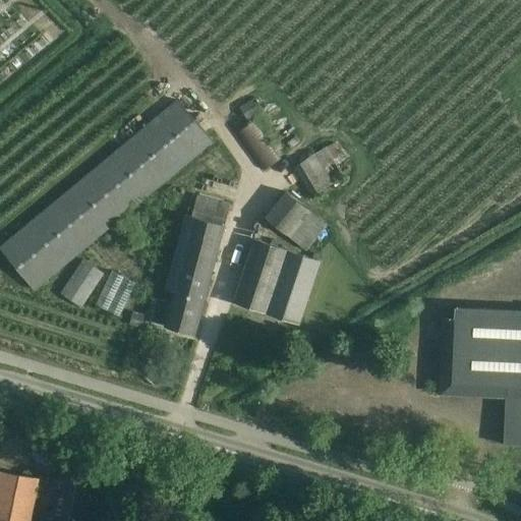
[(239,106),(247,122),(265,111),(255,97),(239,106)]
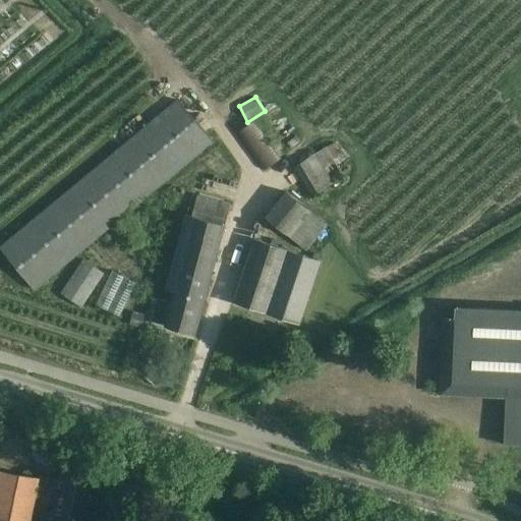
[(179,101),(15,236),(0,248),(34,289),(212,140),(179,101)]
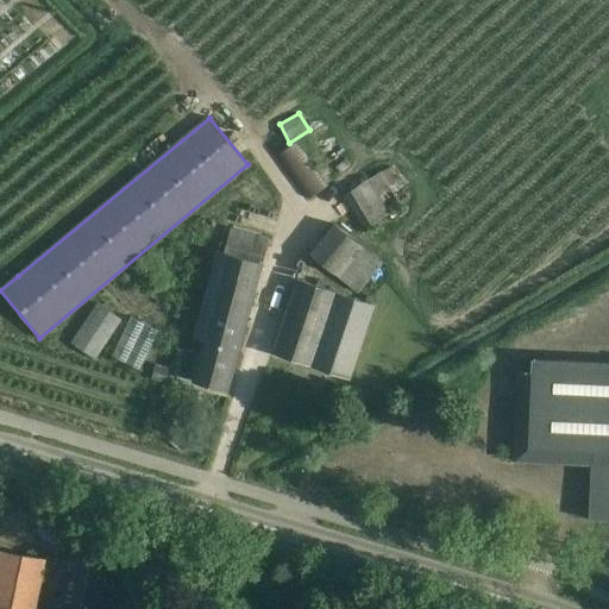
[(278,156),(309,199),(328,184),(300,143),(278,156)]
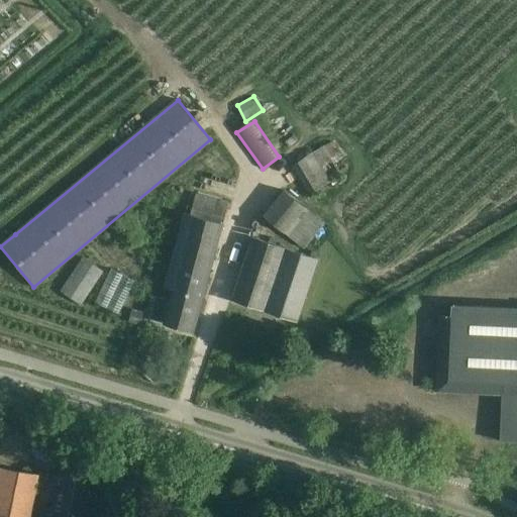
[(310,196),(349,168),(332,141),(292,166),(310,196)]
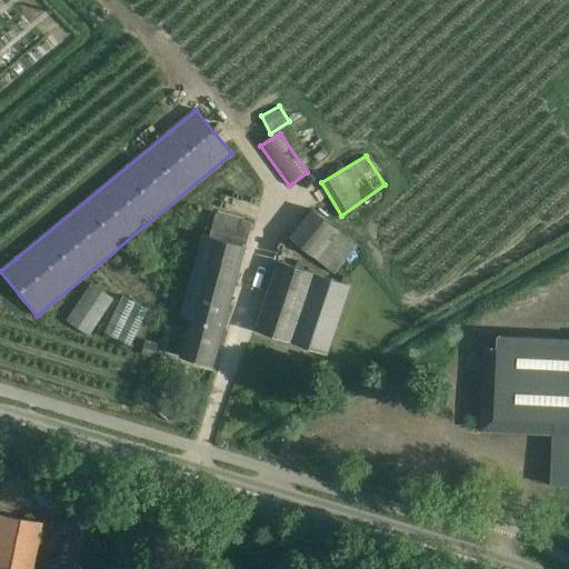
[(359,246),(312,208),(289,237),(336,276),(359,246)]
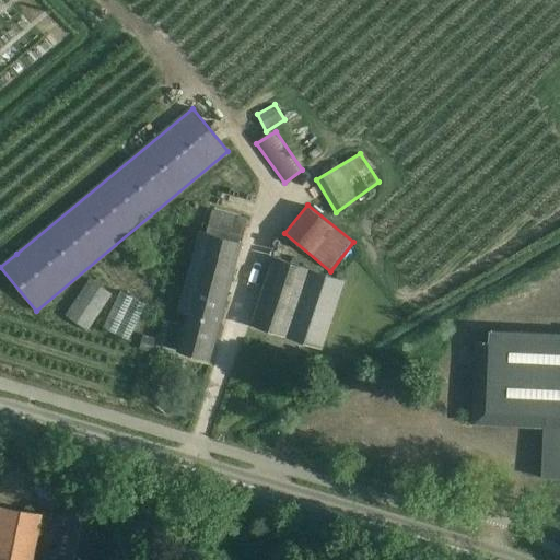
[(183,327),(168,323),(163,345),(177,348),(177,350),(210,359),(248,219),(212,209),(208,224),(201,222),(177,311),(186,314),(183,327)]
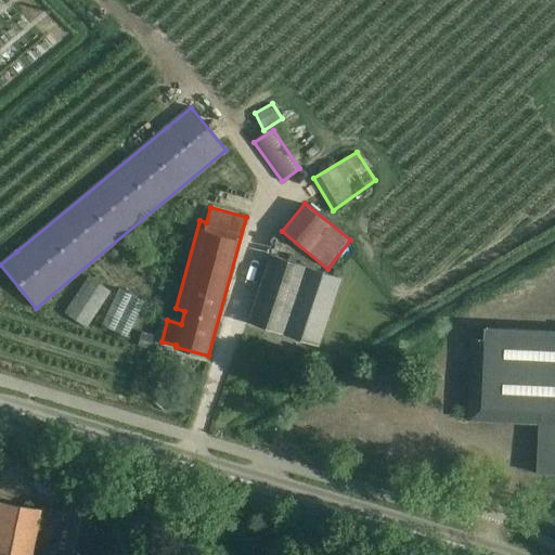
[(271,255),(256,300),(249,321),(319,345),(341,279),(271,255)]
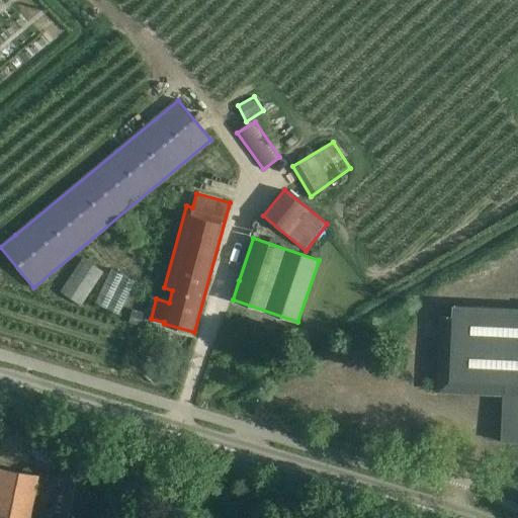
[(83,258),(72,275),(61,292),(80,306),(103,272),(83,258)]
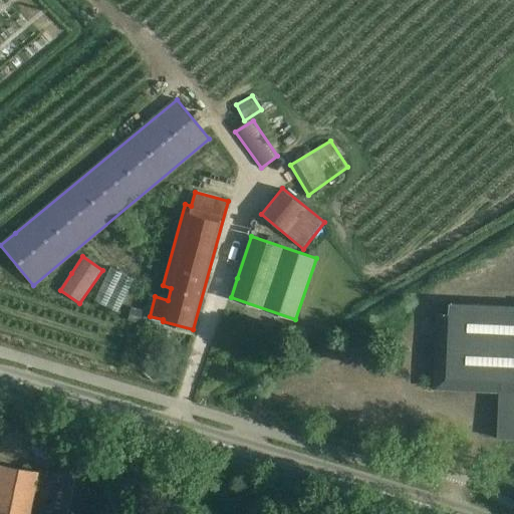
[(110,267),(103,283),(94,301),(118,312),(135,279),(110,267)]
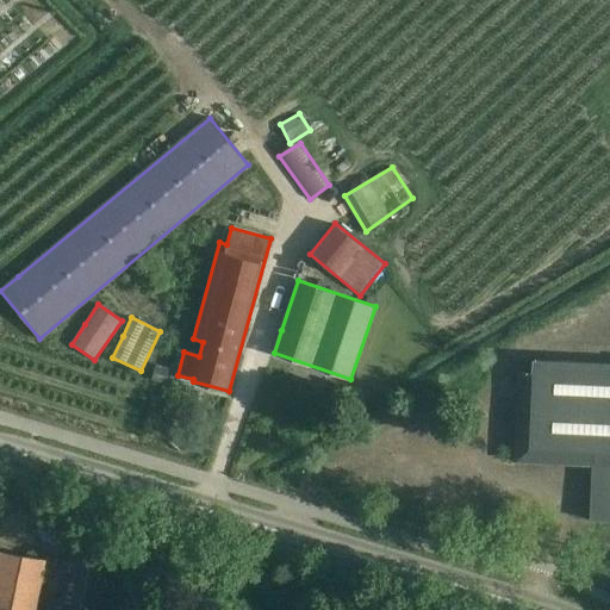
[(590,521),(609,521),(609,363),(533,360),(533,373),(520,373),(515,462),(599,466),(598,480),(592,480),(590,521)]
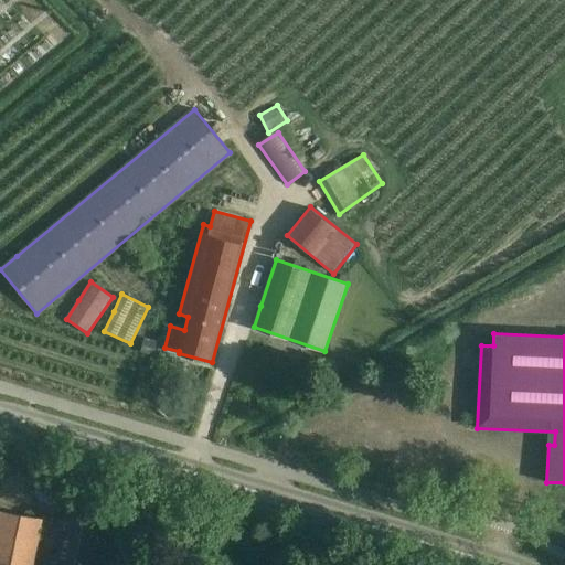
[(156,355),(160,341),(145,337),(140,351),(156,355)]
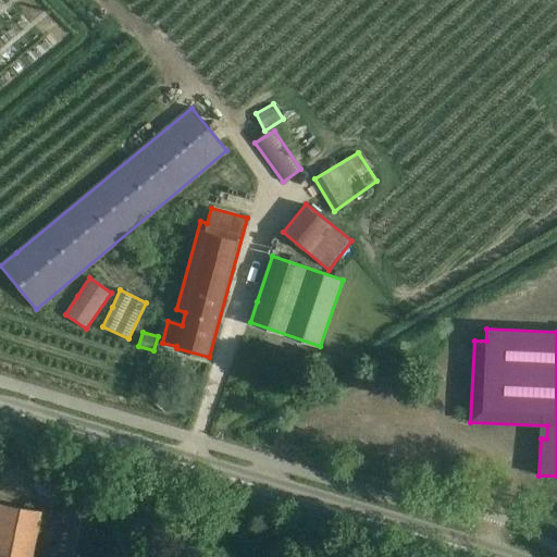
[(49,548),(47,556),(96,556),(101,528),(91,527),(97,498),(67,493),(60,535),(56,534),(53,549),(49,548)]
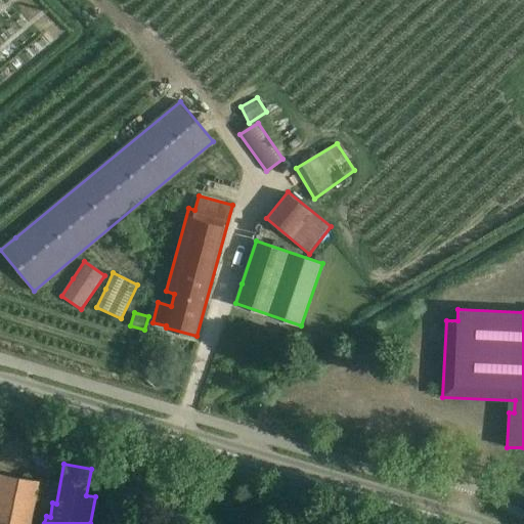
[(0,474),(0,523),(27,523),(36,481),(0,474)]
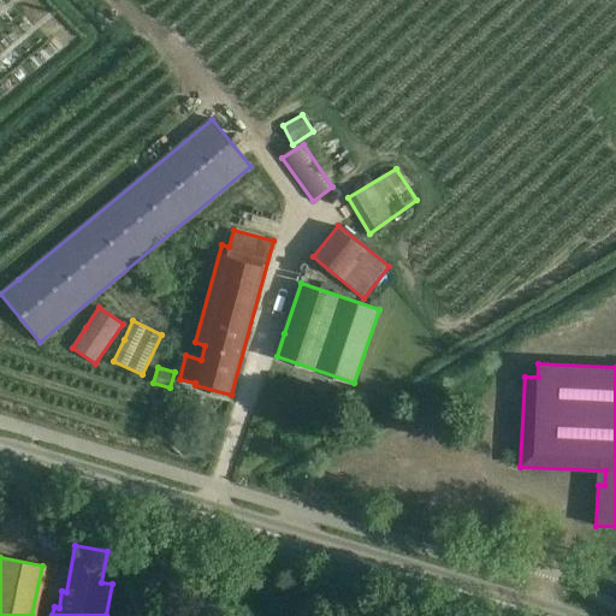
All buildings are outlined.
